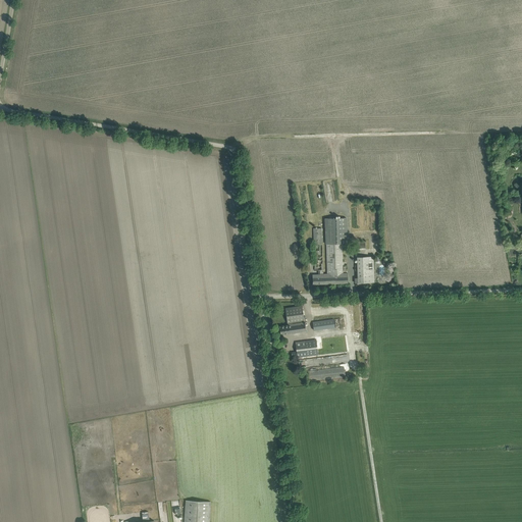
[(343,273),(342,243),(347,243),(347,218),(325,218),(326,244),(326,245),(325,245),(325,270),(327,270),(327,273),(323,274),(321,228),(313,228),(315,270),(318,270),(318,274),(312,274),(313,284),(348,283),(348,273),(343,273)]
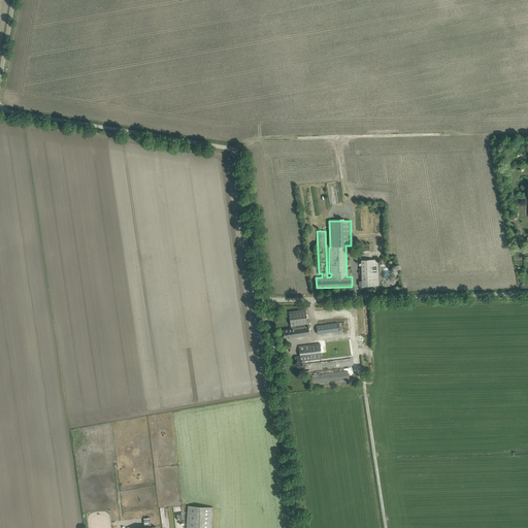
[(516,246),(516,250),(527,248),(527,237),(527,245),(516,246)]
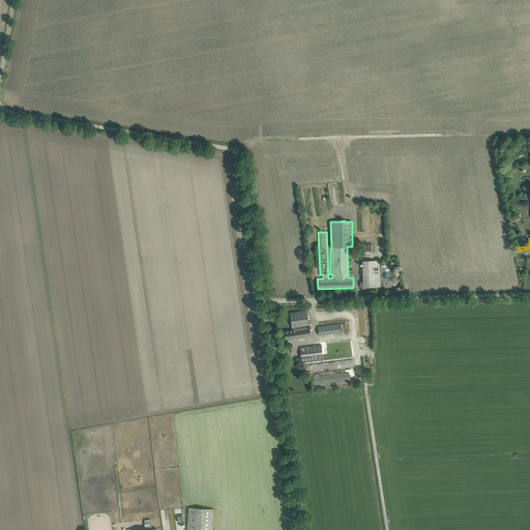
[(359,254),(371,253),(371,244),(358,245),(359,254)]
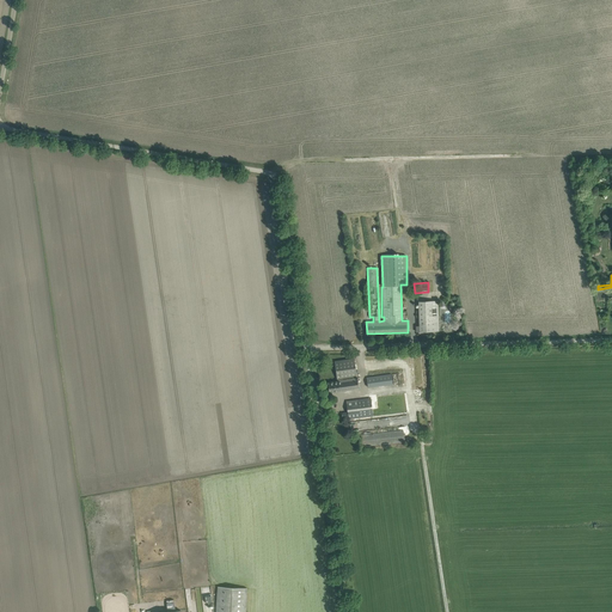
[(439,331),(438,301),(418,301),(418,311),(416,311),(416,316),(418,316),(420,325),(416,325),(416,331),(439,331)]
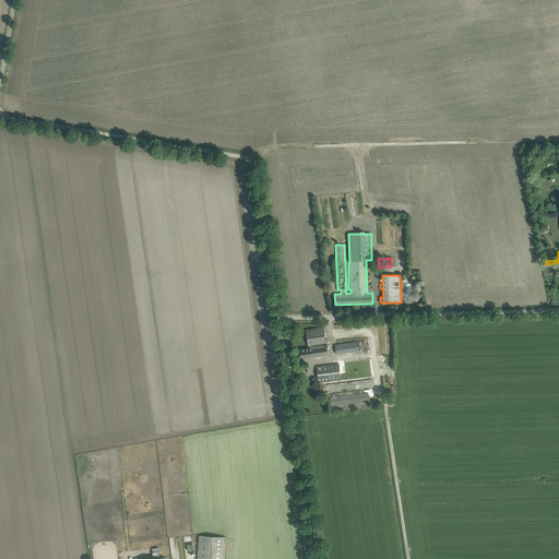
[(300,359),(306,358),(328,355),(323,328),(306,330),(308,348),(299,349),(300,359)]
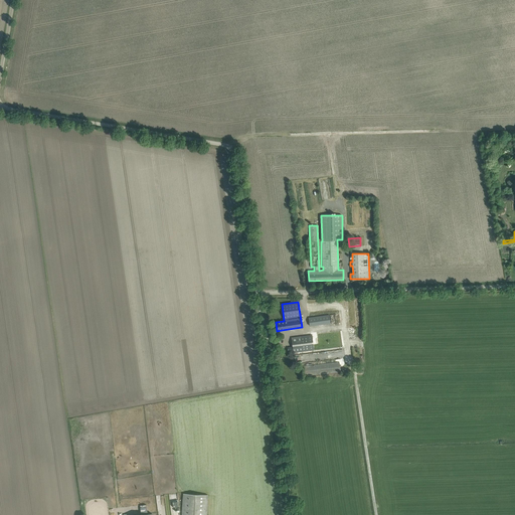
[(329,315),(308,318),(309,326),(330,323),(329,315)]
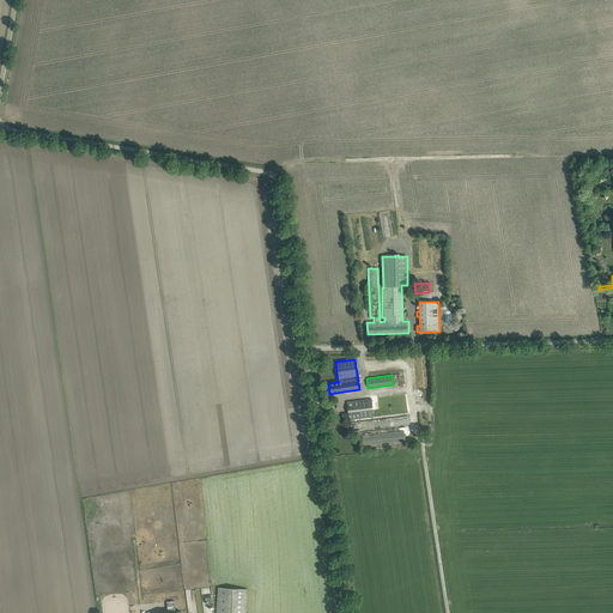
[(350,419),(407,412),(405,395),(347,401),(350,419)]
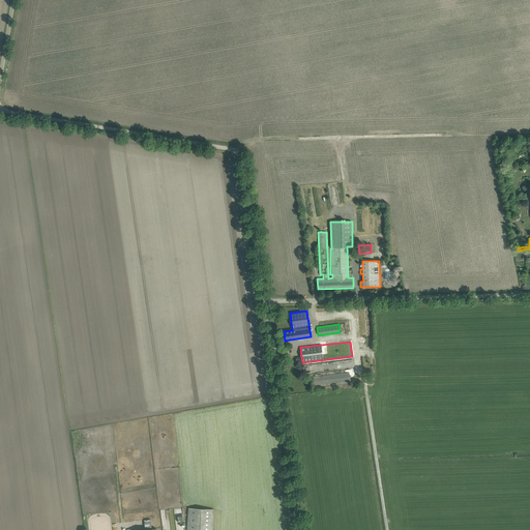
[(312,387),(351,382),(349,372),(311,377),(312,387)]
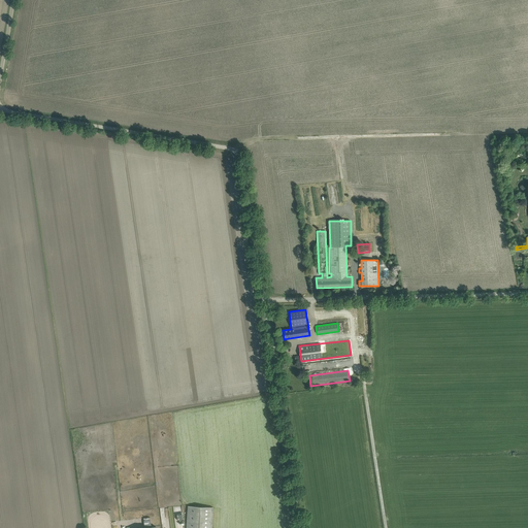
[(211,527),(212,507),(188,506),(187,527),(211,527)]
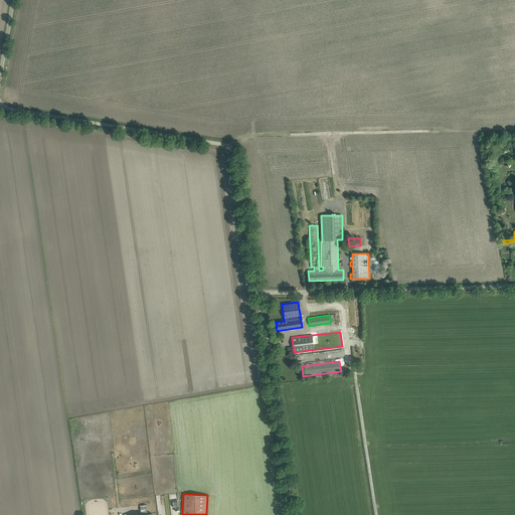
All buildings are outlined.
